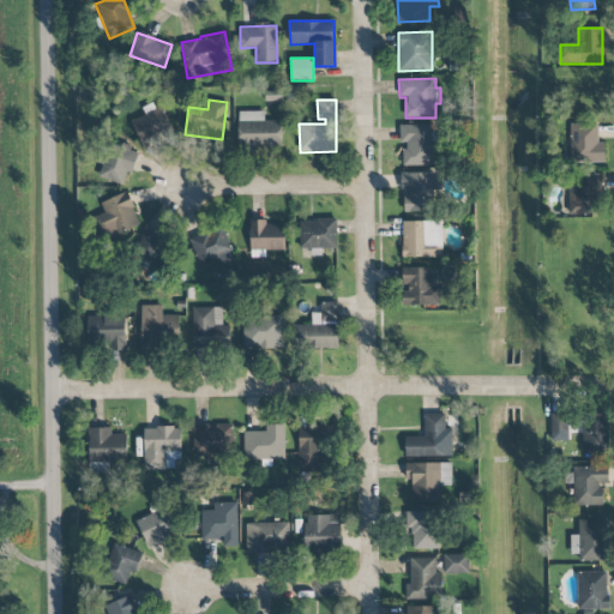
[(132,121),(142,145),(174,132),(161,103),(144,110),(145,115),(132,121)]
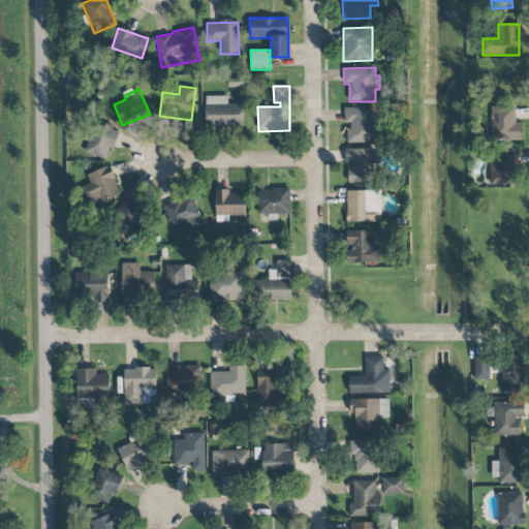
[(242,128),(243,104),(227,103),(227,96),(206,96),(205,127),(242,128)]
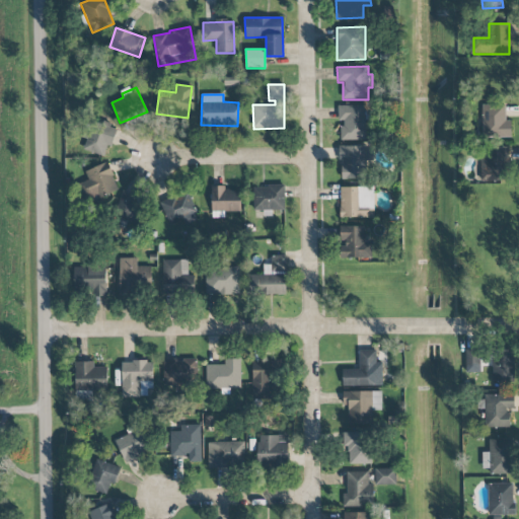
[(512,121),(506,121),(506,101),(483,100),(483,138),(511,138),(512,121)]
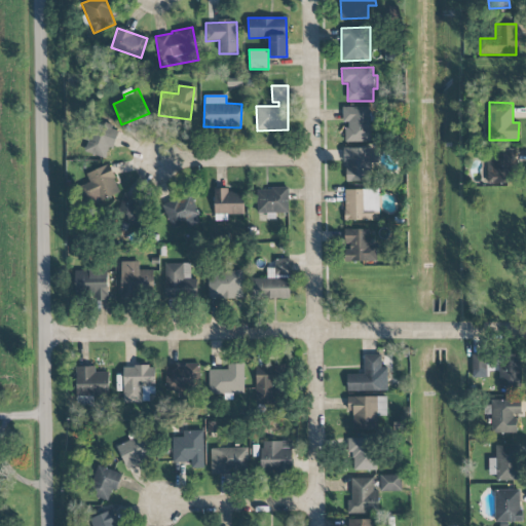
[(105,158),(108,147),(114,149),(119,132),(92,124),(84,152),(105,158)]
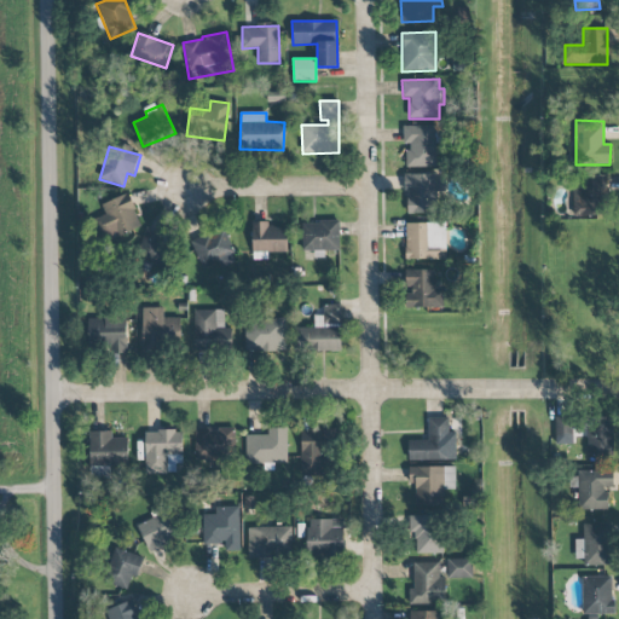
[(404,191),(408,191),(408,213),(437,213),(438,174),(405,174),(404,191)]
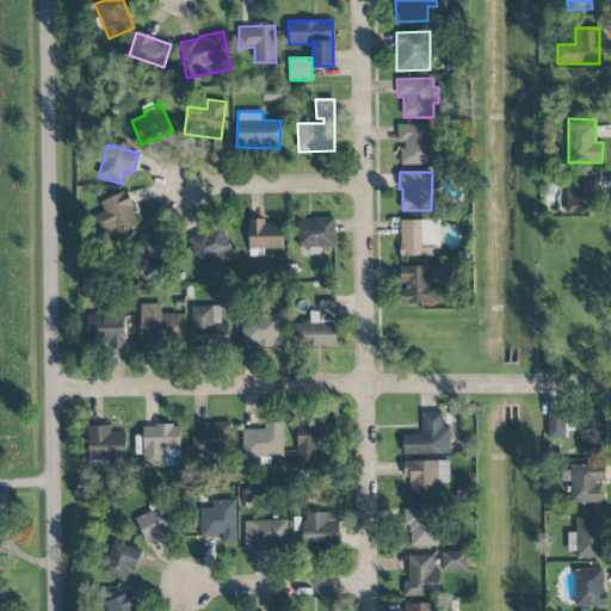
[(597,215),(599,174),(568,172),(566,214),(597,215)]
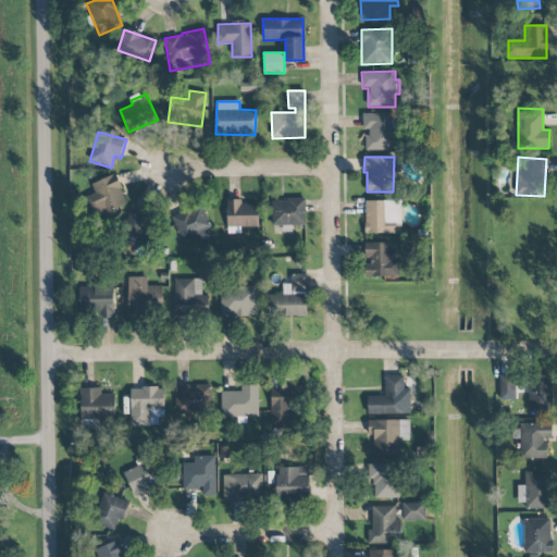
[(91,183),(95,194),(88,196),(95,215),(126,206),(116,175),(91,183)]
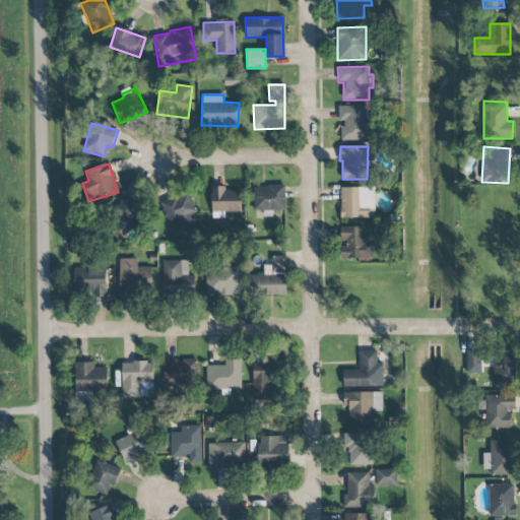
[(284,186),(254,187),(254,217),(273,217),(272,211),(285,210),(284,186)]
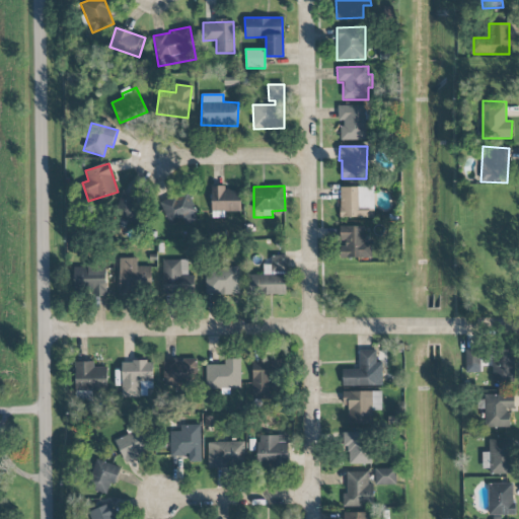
[(340,218),(374,217),(374,187),(340,188),(340,218)]
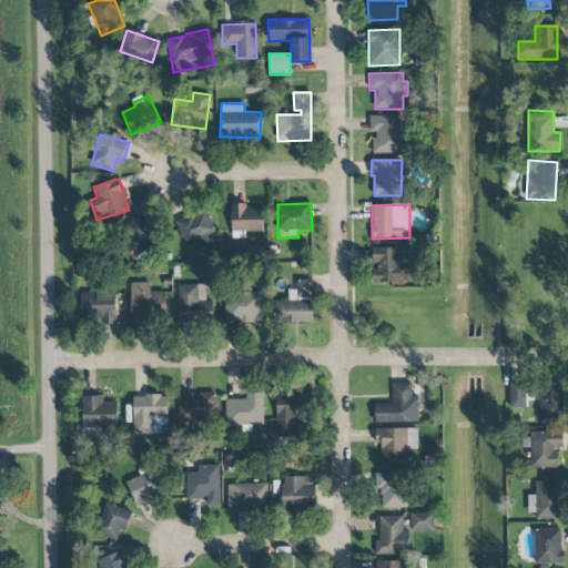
[(264,232),(263,205),(231,205),(232,237),(245,237),(245,232),(264,232)]
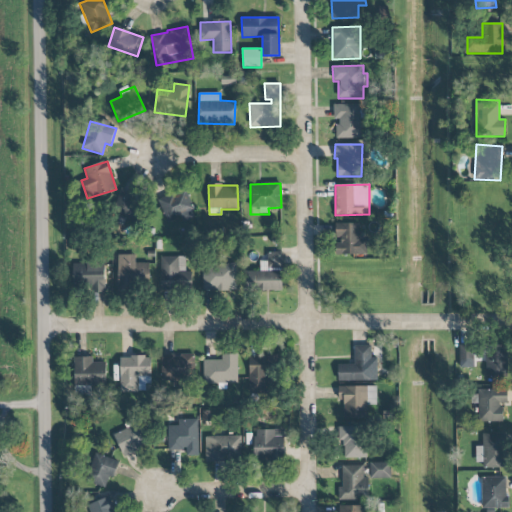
[(196,216),(183,187),(157,199),(168,223),(180,217),(183,223),(196,216)]
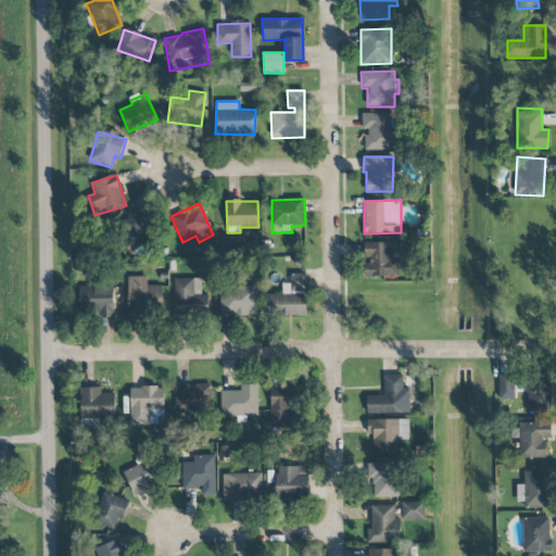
[(144,240),(154,216),(130,206),(117,238),(133,243),(135,237),(144,240)]
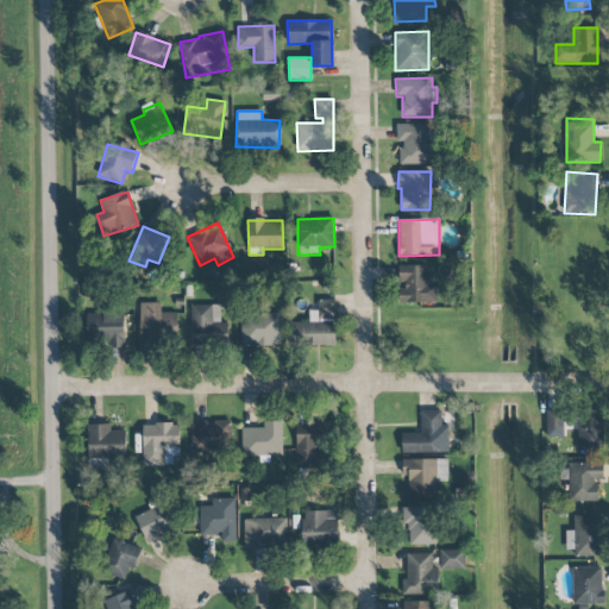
[(437,302),(437,283),(428,284),(427,265),(399,265),(399,286),(399,303),(437,302)]
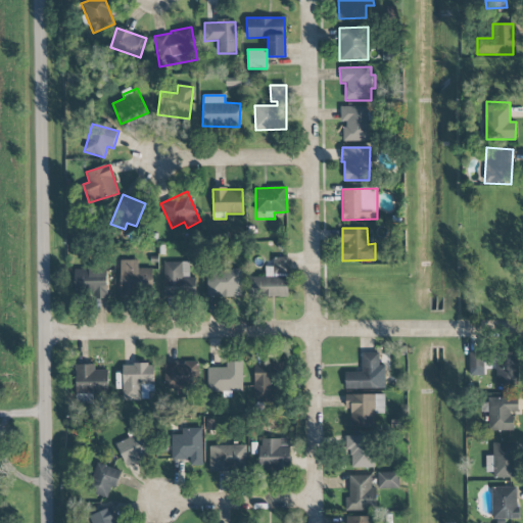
[(288,257),(273,257),(273,267),(266,266),(265,277),(250,277),(250,296),(287,297),(288,257)]
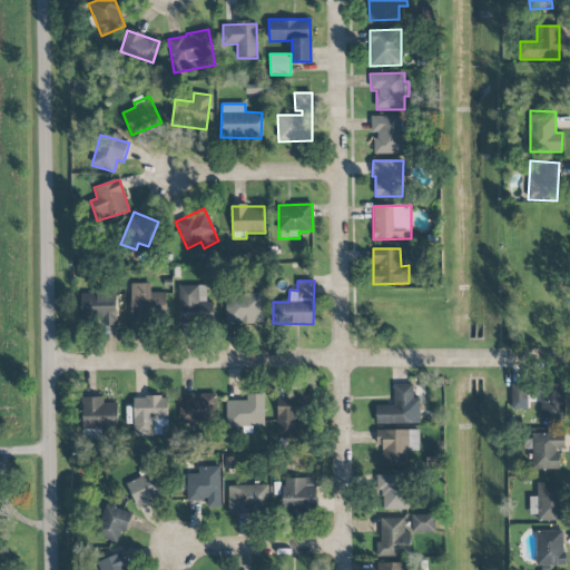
[(131,321),(167,320),(166,292),(151,293),(150,283),(130,284),(131,321)]
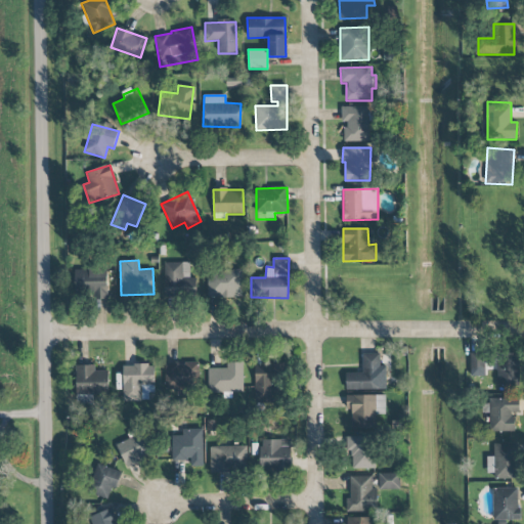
[(189,262),(164,263),(165,298),(194,297),(194,278),(190,278),(189,262)]
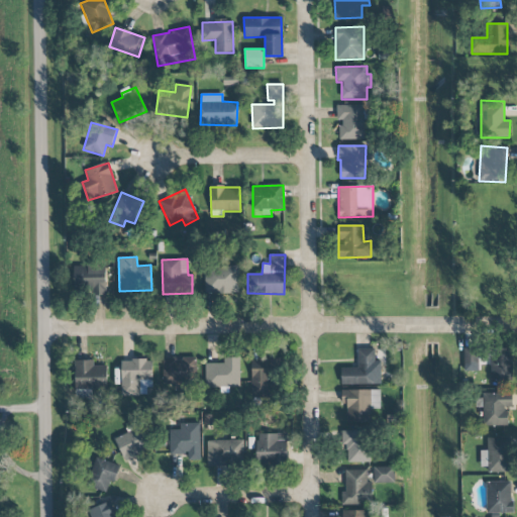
[(106,295),(105,266),(73,267),(74,289),(89,288),(89,295),(106,295)]
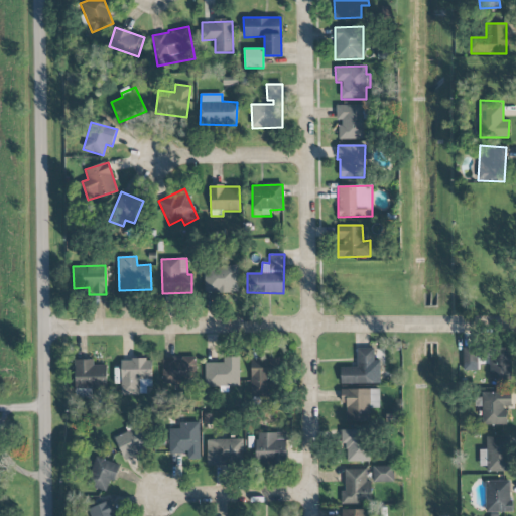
[(237,292),(238,265),(205,265),(205,292),(237,292)]
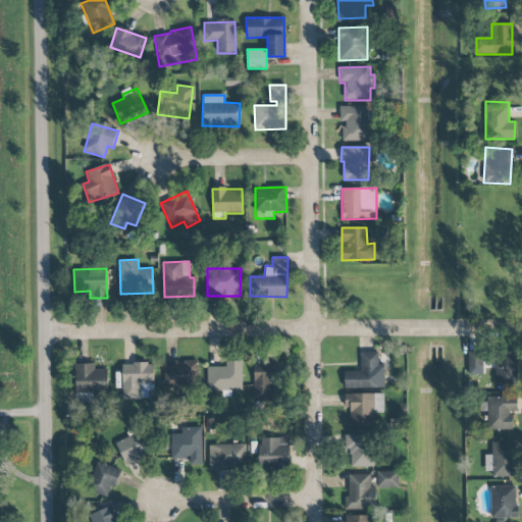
[(483,351),(468,350),(467,374),(482,375),(483,351)]
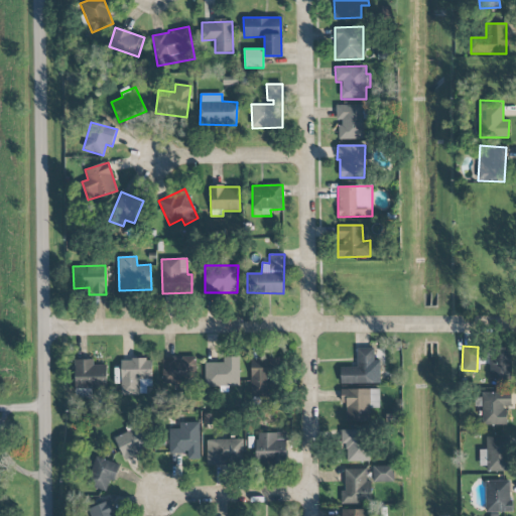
[(380,384),(380,361),(374,361),(374,348),(357,348),(357,368),(340,367),(340,376),(341,376),(341,384),(380,384)]
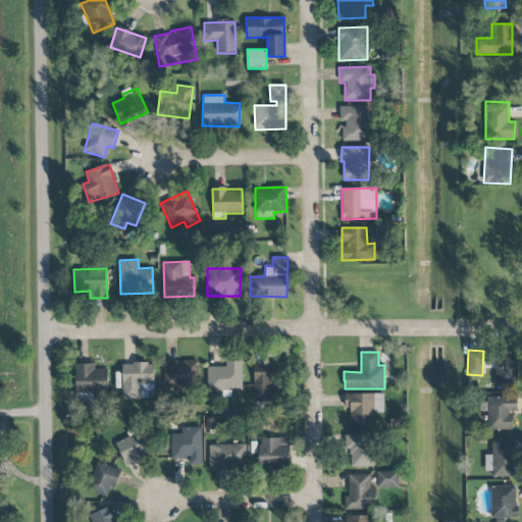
[(496,384),(517,385),(518,353),(497,352),(496,384)]
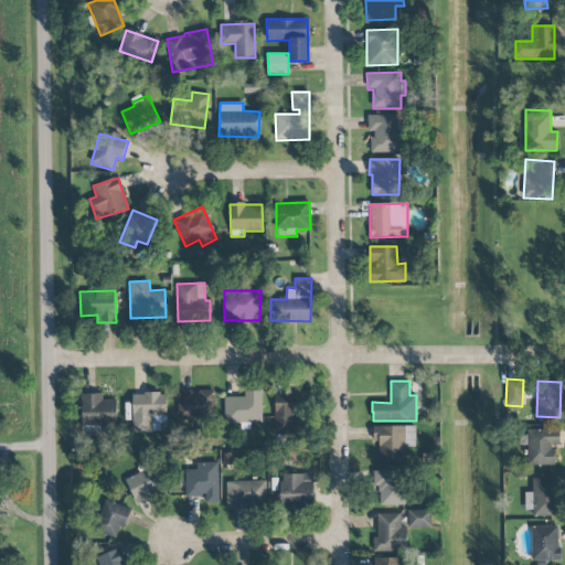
[(178,418),(214,418),(213,391),(177,392),(178,418)]
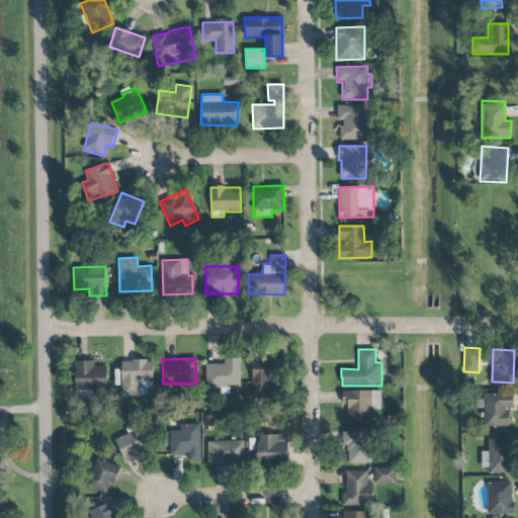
[(240,358),(224,358),(225,363),(205,364),(206,387),(241,387),(240,358)]
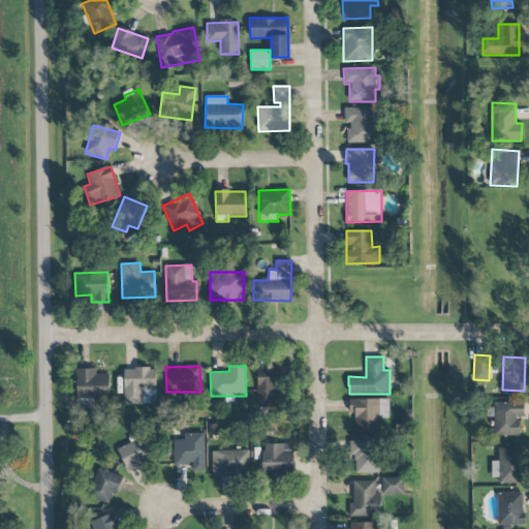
[(124,368),(124,405),(150,405),(150,396),(156,396),(156,368),(124,368)]
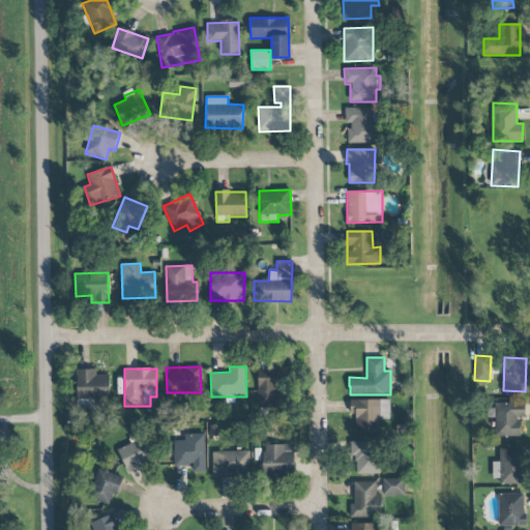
[(77,370),(77,400),(110,400),(110,375),(96,375),(96,370),(77,370)]
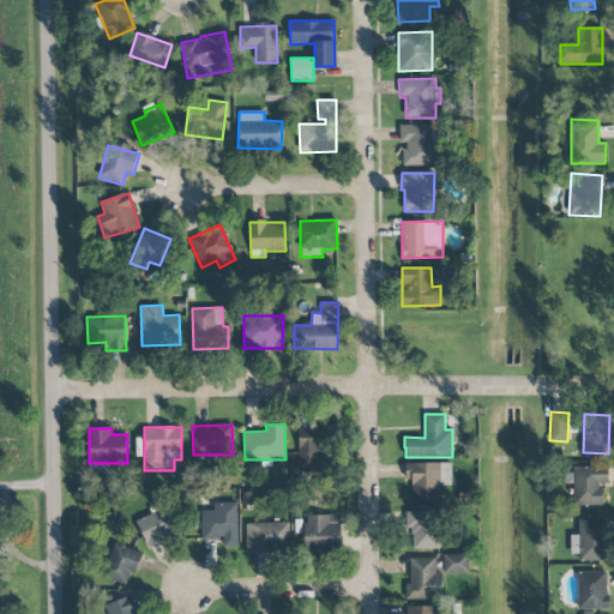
[(299,429),(300,469),(320,469),(319,428),(299,429)]
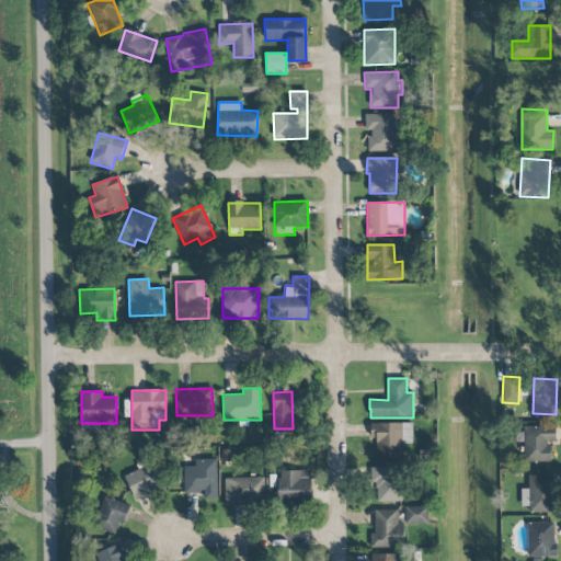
[(412,423),(370,423),(370,438),(376,438),(376,458),(401,458),(401,444),(413,444),(412,423)]
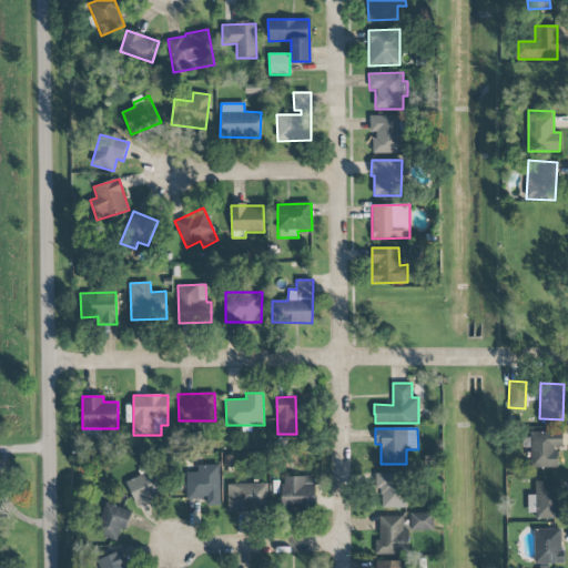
[(530,433),(530,439),(525,440),(526,448),(530,448),(531,468),(558,467),(557,447),(564,447),(563,432),(530,433)]
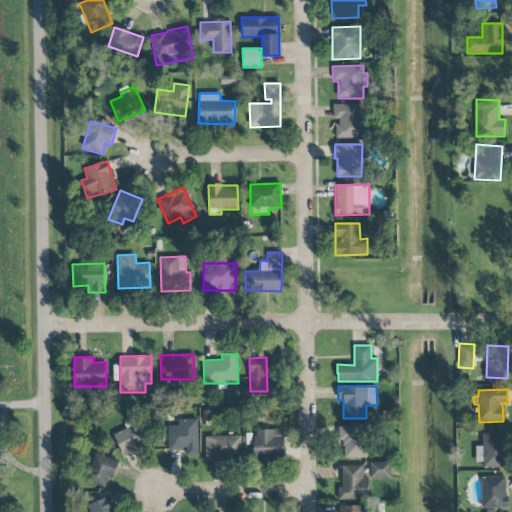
[(185,451),(185,456),(198,456),(198,419),(177,418),(177,425),(168,425),(167,450),(185,451)]
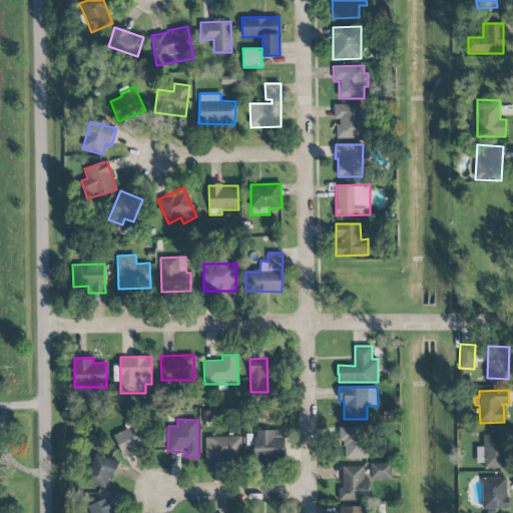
[(113,435),(123,456),(148,445),(139,423),(113,435)]
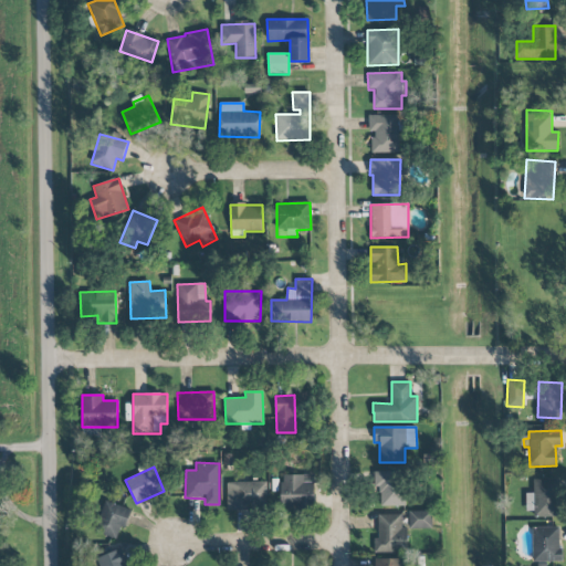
[(405,472),(375,471),(375,486),(380,486),(380,506),(405,506),(405,472)]
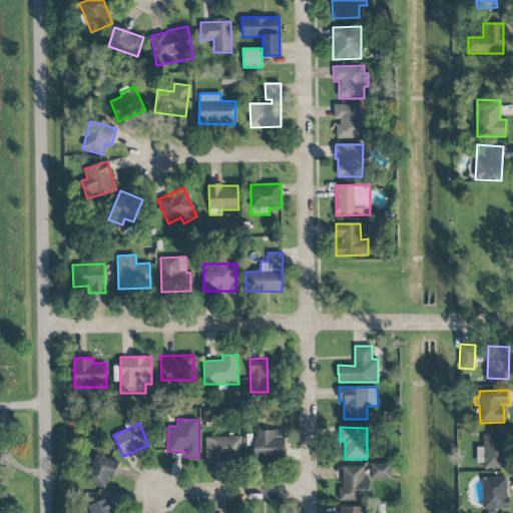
[(254,459),(285,459),(285,431),(255,430),(254,459)]
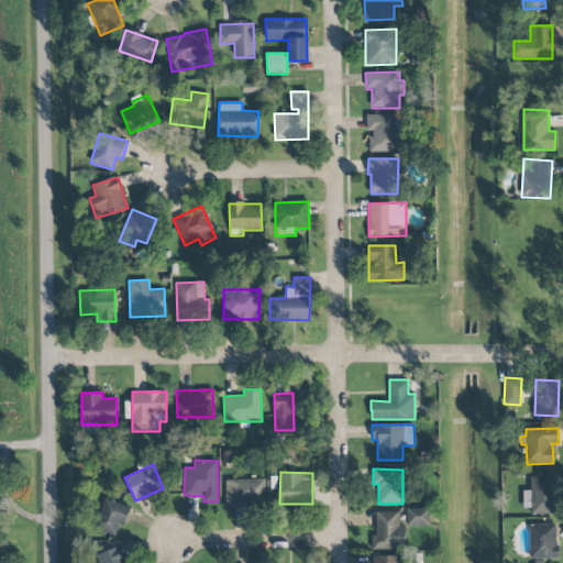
[(530,477),(531,490),(522,490),(523,514),(556,512),(555,476),(530,477)]
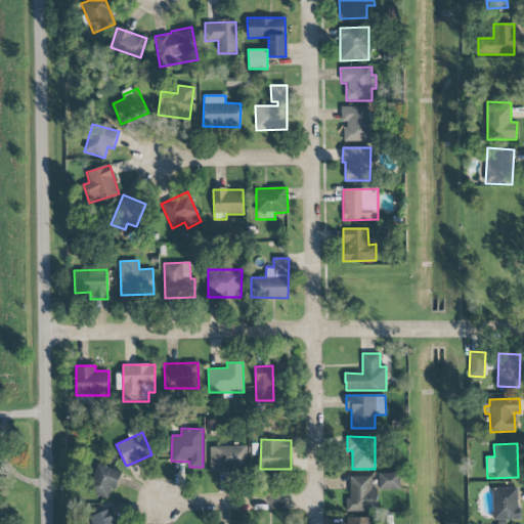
[(210,472),(246,473),(247,446),(211,446),(210,472)]
